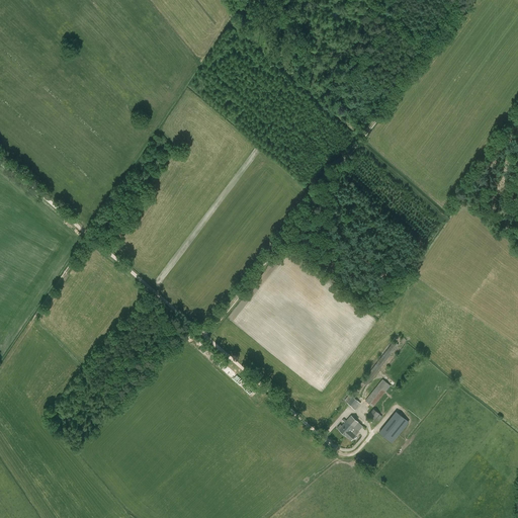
[(351,408),(355,410),(361,403),(354,398),(365,384),(366,385),(399,345),(395,341),(362,381),(351,396),(349,394),(344,401),(352,407),(351,408)]
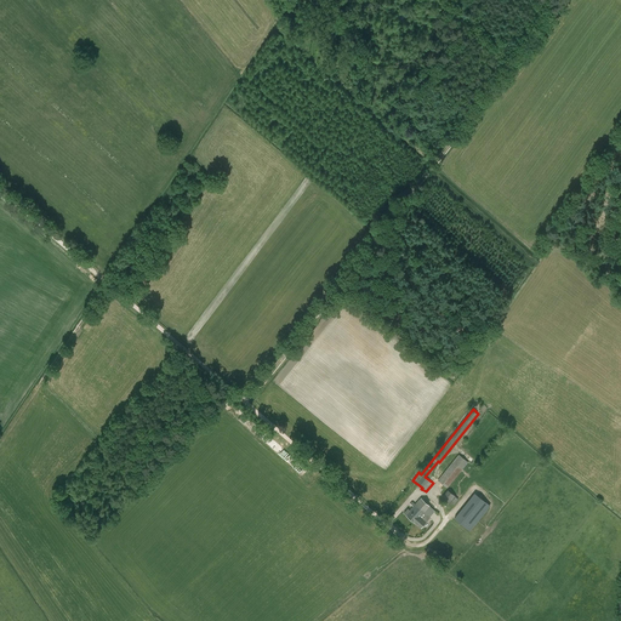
[(459,454),(438,480),(448,488),(468,462),(459,454)]
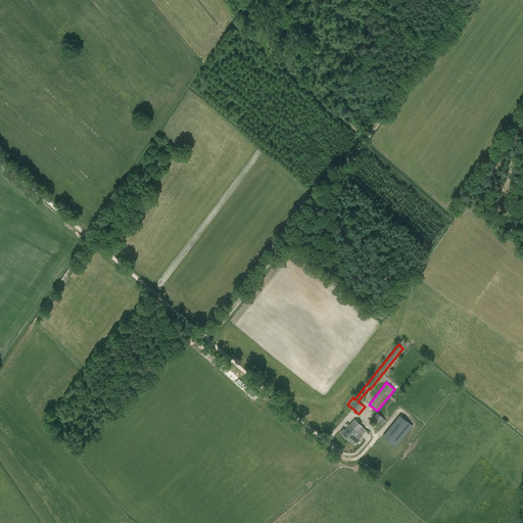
[(382,425),(386,420),(377,413),(371,420),(378,425),(380,423),(382,425)]
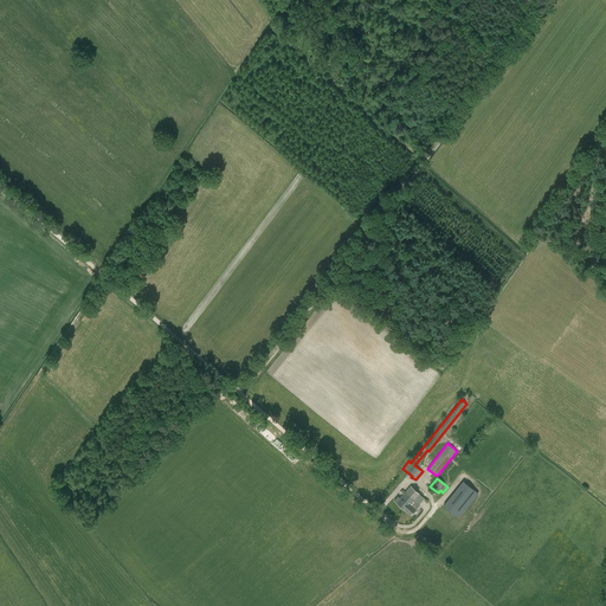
[(458,519),(477,492),(461,481),(442,507),(458,519)]
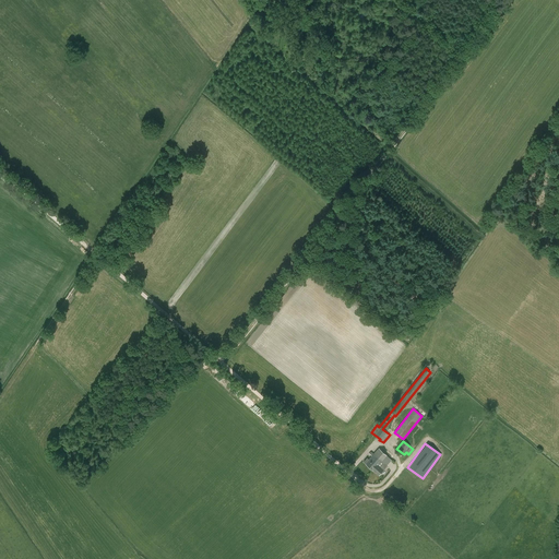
[(364,462),(372,471),(376,466),(381,461),(387,466),(392,460),(379,448),(368,460),(367,459),(364,462)]
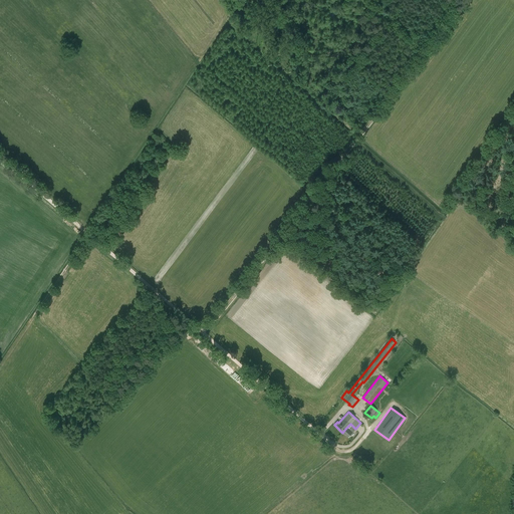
[(345,429),(342,433),(343,433),(347,437),(355,429),(350,424),(345,429)]
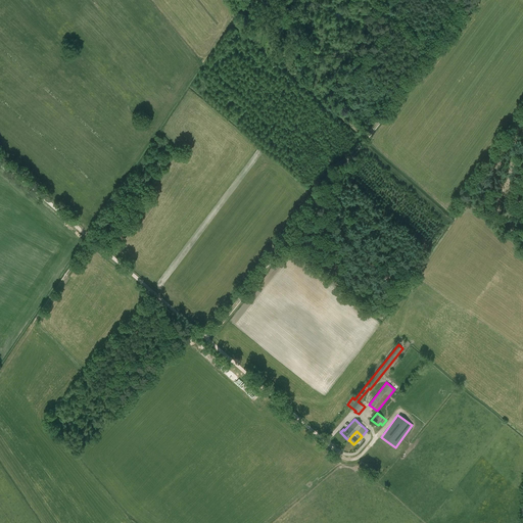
All buildings are outlined.
